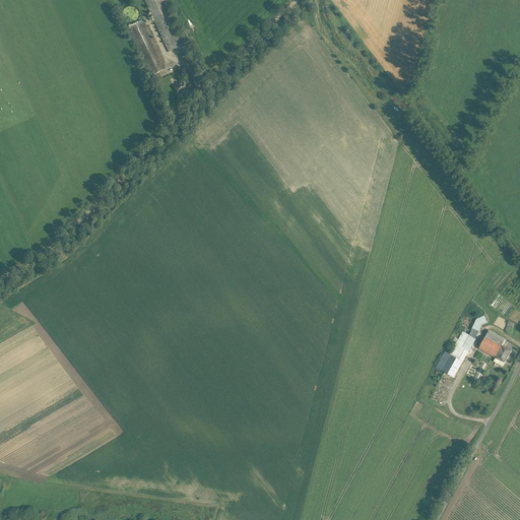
[(144,0),(169,52),(183,45),(180,39),(184,37),(167,0),(144,0)]
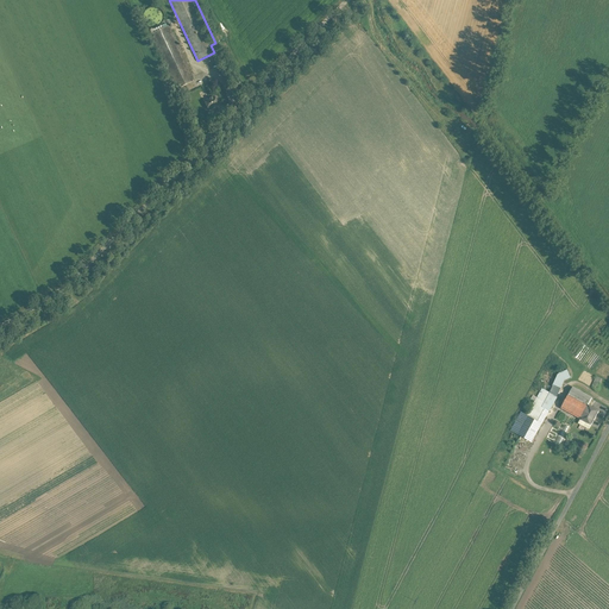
[(164,14),(164,12),(163,11),(162,8),(161,7),(158,6),(157,5),(156,5),(154,5),(152,6),(150,6),(149,7),(148,8),(146,11),(146,12),(146,14),(146,16),(146,17),(148,19),(149,20),(150,22),(151,23),(152,23),(155,24),(156,23),(158,23),(159,22),(161,22),(162,19),(163,18),(164,16),(164,14)]
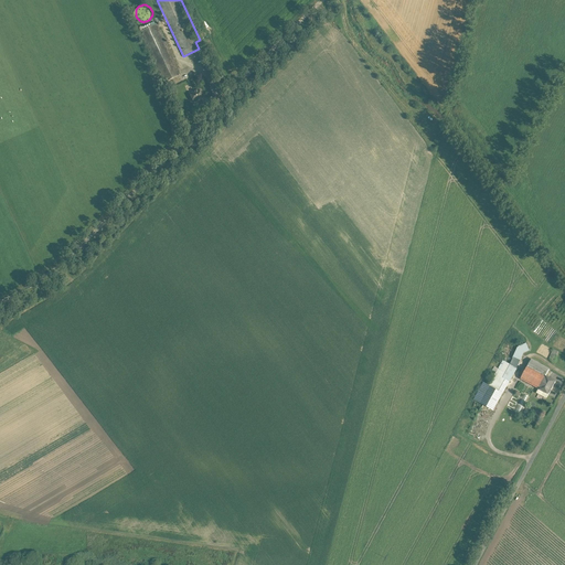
[(164,82),(182,74),(158,23),(140,32),(164,82)]
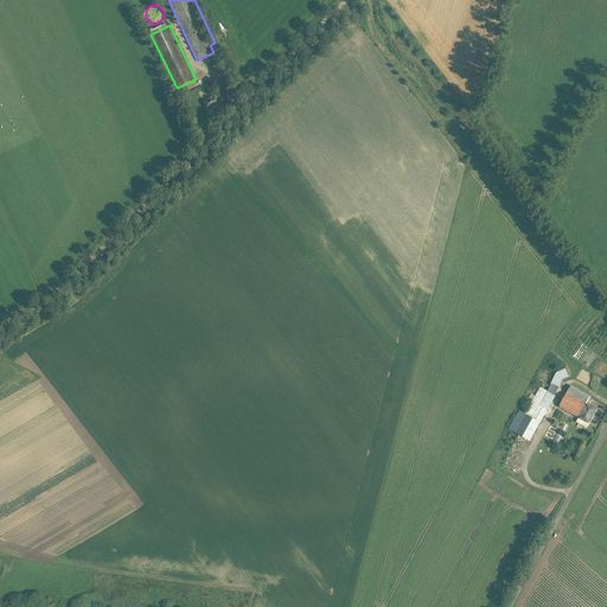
[(204,101),(206,104),(209,110),(218,106),(213,96),(204,101)]
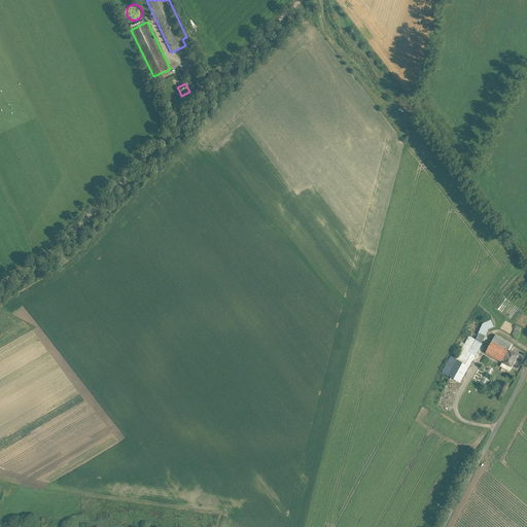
[(516,326),(512,336),(517,337),(521,328),(516,326)]
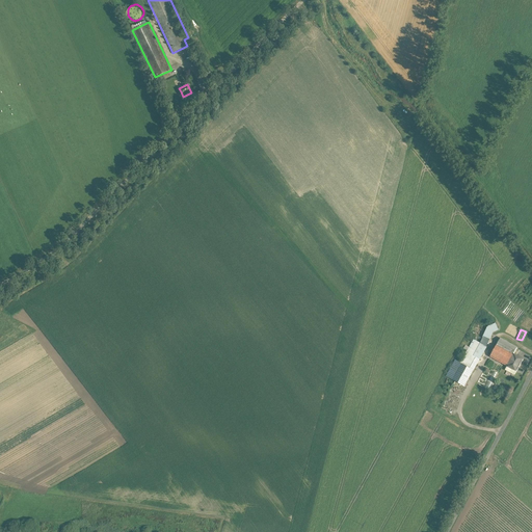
[(517,348),(500,339),(490,356),(507,366),(513,354),(517,348)]
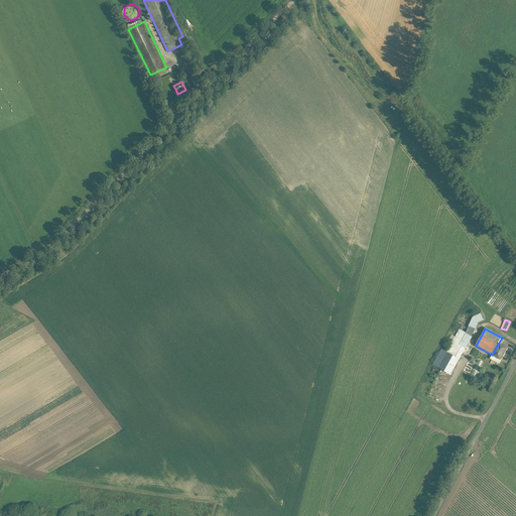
[(460,330),(446,352),(441,350),(433,365),(449,375),(454,368),(459,359),(463,353),(472,337),(460,330)]
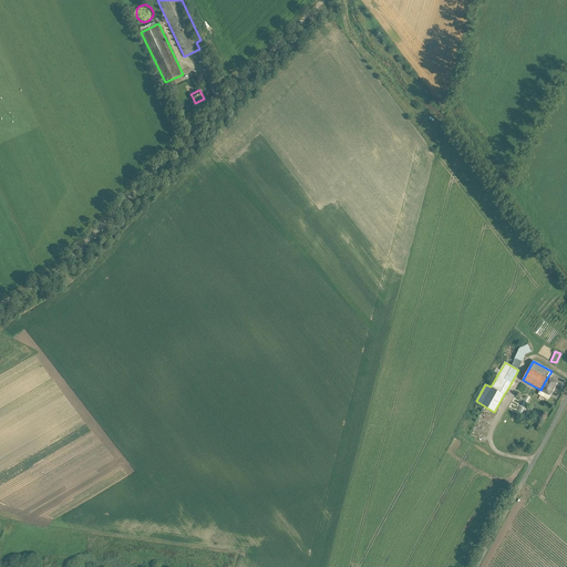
[(557,383),(547,378),(540,390),(540,391),(550,397),(552,394),(553,393),(553,392),(557,383)]
